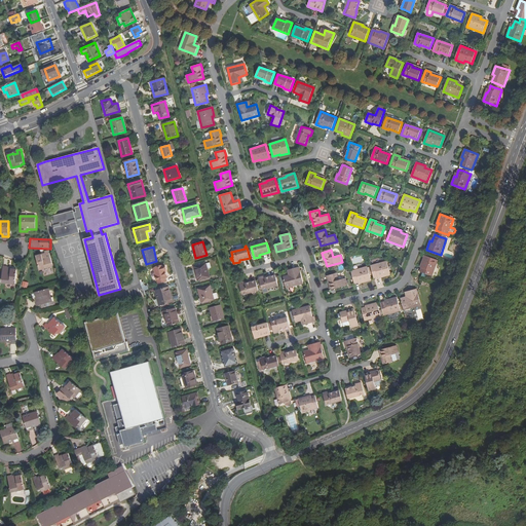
[(41,255),(36,256),(40,270),(49,268),(48,266),(52,265),(48,251),(44,252),(45,256),(42,257),(41,255)]
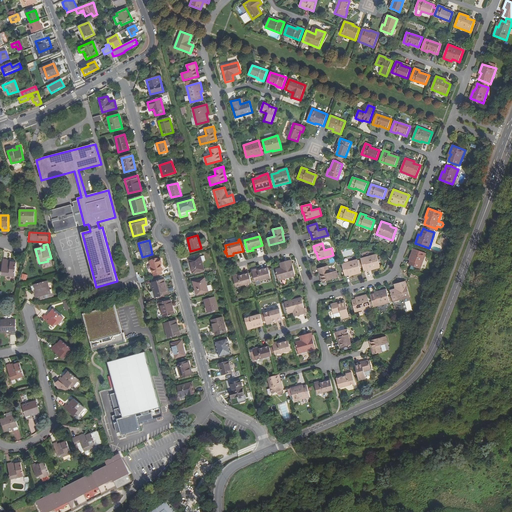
[(413,249),(410,257),(411,258),(410,261),(409,265),(420,269),(426,254),(413,249)]
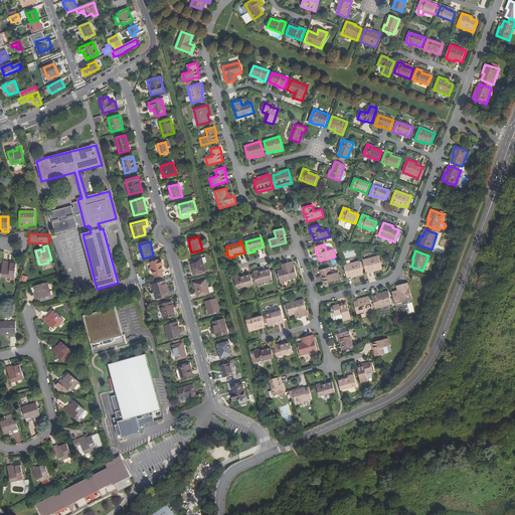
[(378,255),(362,261),(366,273),(370,272),(373,271),(374,272),(382,270),(378,255)]
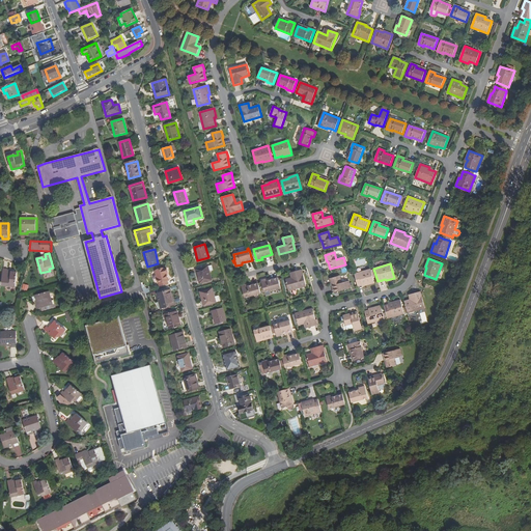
[(212,280),(208,267),(196,270),(199,283),(212,280)]
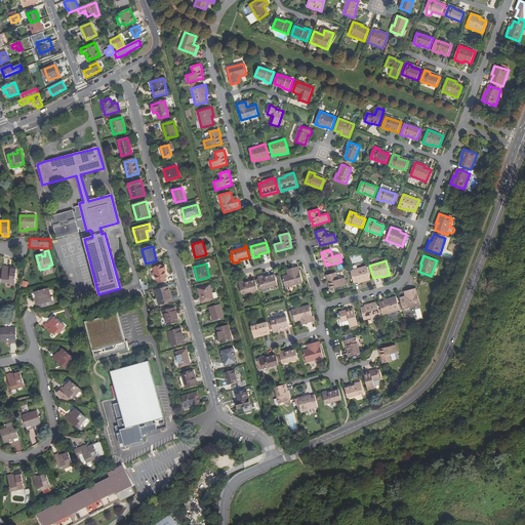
[(163,266),(153,268),(157,283),(166,281),(165,278),(166,277),(163,266)]
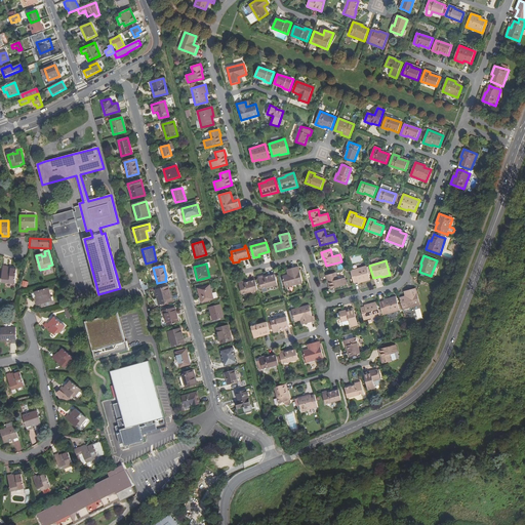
[(8,267),(3,267),(2,281),(5,281),(5,283),(15,284),(16,270),(11,269),(11,272),(7,271),(8,267)]
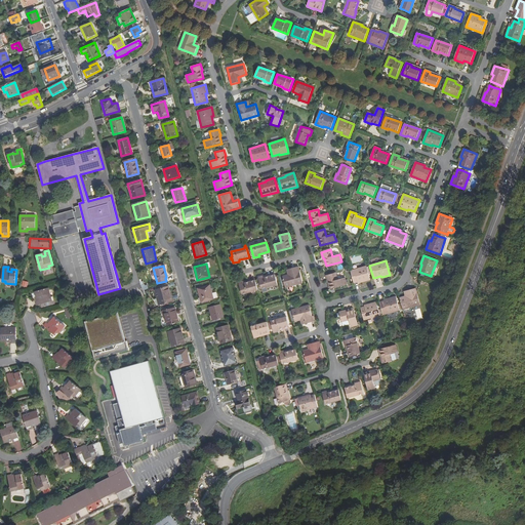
[(304,283),(298,267),(290,269),(291,275),(289,276),(283,278),(286,288),(304,283)]
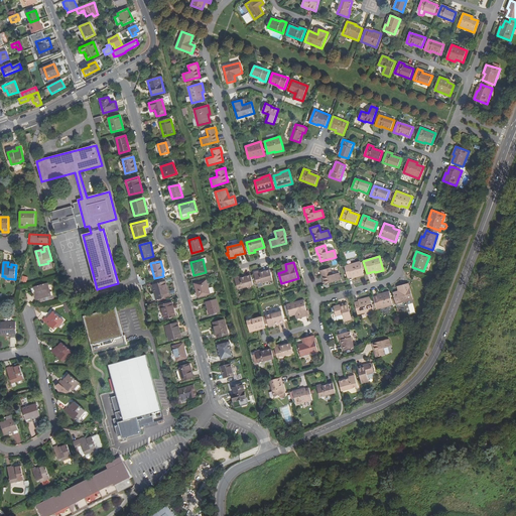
[(360,262),(344,266),(348,278),(352,277),(355,276),(355,277),(364,275),(360,262)]
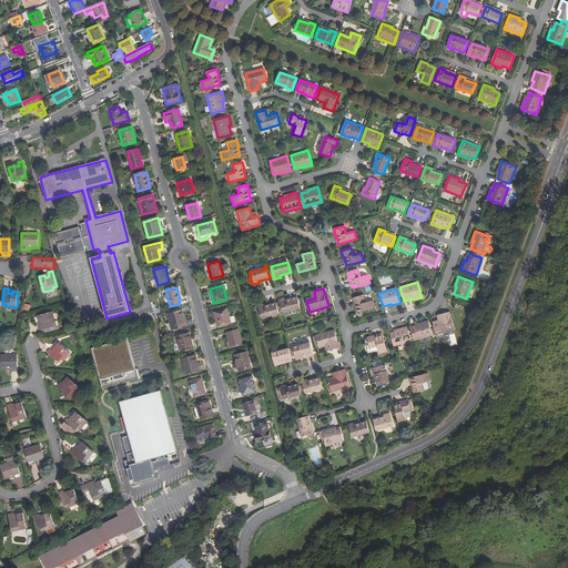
[(353,298),(355,305),(356,305),(358,313),(375,308),(373,301),(365,303),(363,295),(353,298)]
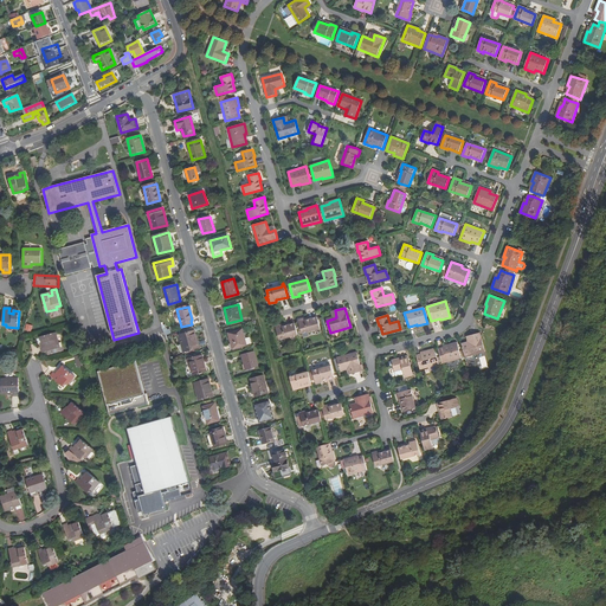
[(305,321),(305,318),(298,321),(302,334),(321,328),(317,317),(305,321)]
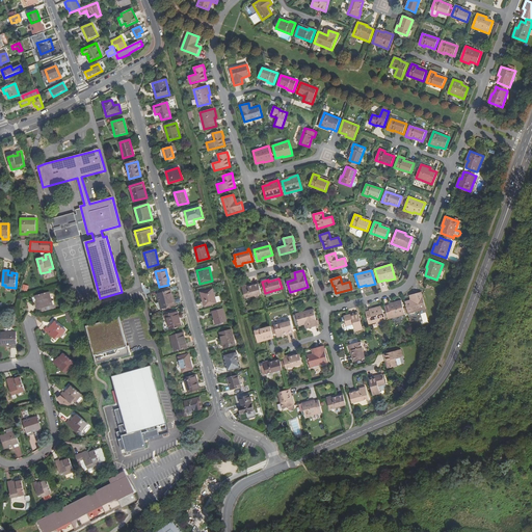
[(261,294),(259,284),(248,287),(248,285),(242,287),(245,298),(261,294)]
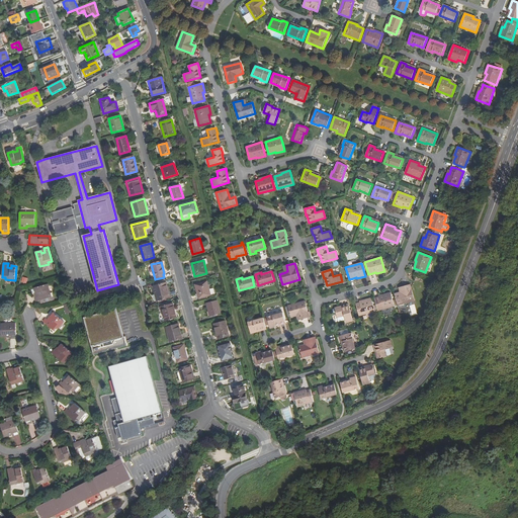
[(207,281),(195,285),(198,298),(210,295),(207,281)]
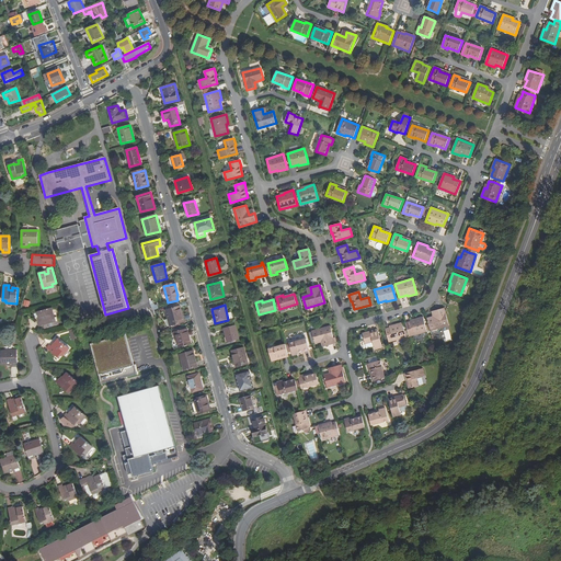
[(165,310),(170,327),(183,323),(181,313),(182,312),(180,307),(165,310)]
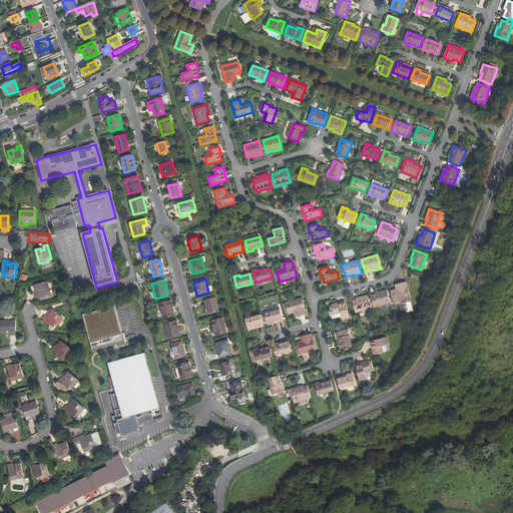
[(53,298),(51,291),(49,291),(47,282),(34,286),(36,291),(38,290),(39,294),(34,295),(36,299),(40,298),(41,301),(53,298)]
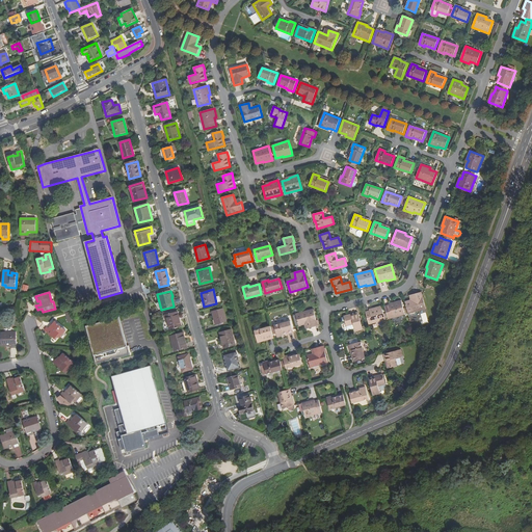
[(408,314),(417,312),(426,309),(421,292),(413,294),(414,299),(411,300),(405,301),(408,314)]
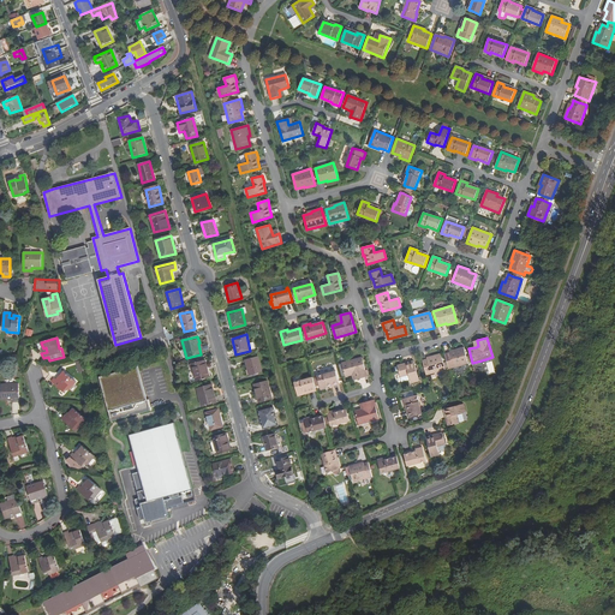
[(446,354),(449,369),(469,364),(464,347),(453,351),(454,352),(451,353),(446,354)]
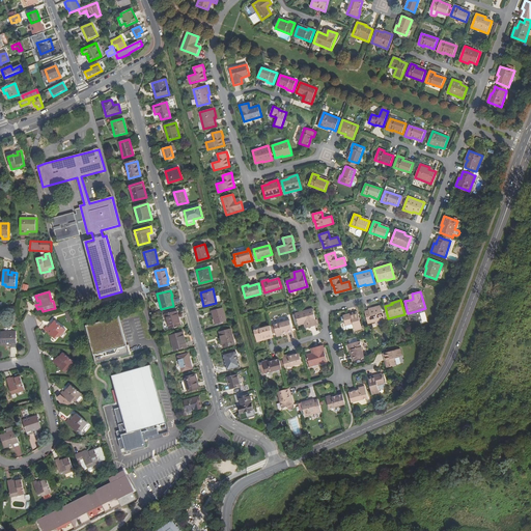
[(381,306),(371,308),(372,310),(369,311),(365,312),(368,324),(385,319),(381,306)]
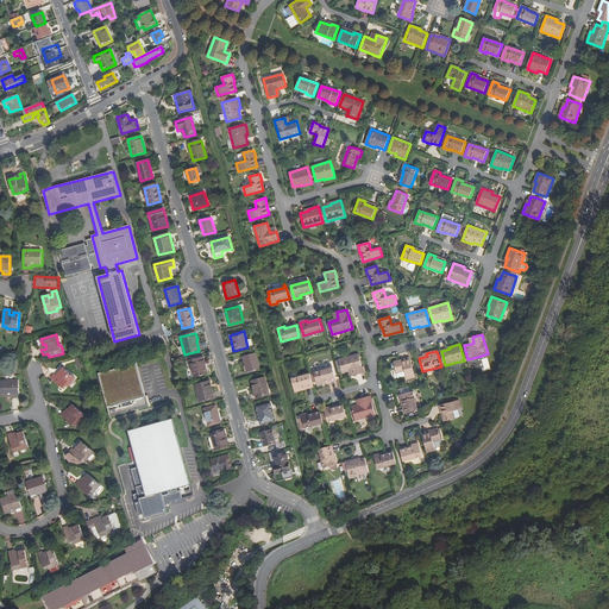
[(256,353),(243,357),(246,372),(259,369),(256,353)]
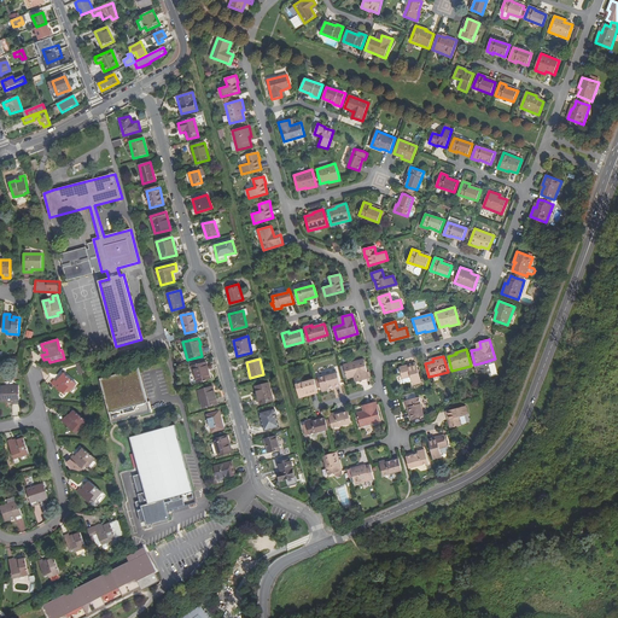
[(357,375),(359,382),(369,379),(363,360),(344,365),(348,378),(355,377),(357,375)]
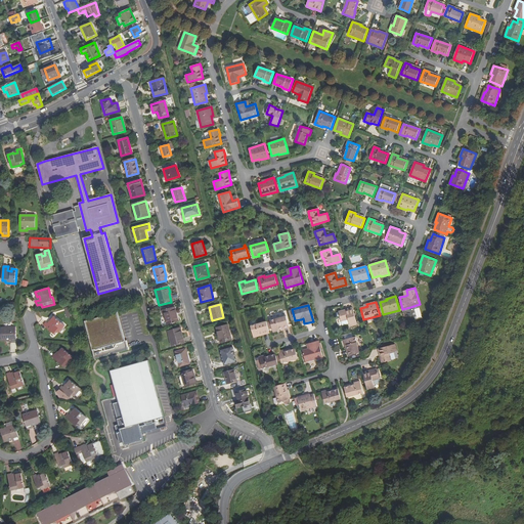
[(165,315),(168,324),(178,322),(174,307),(162,310),(163,315),(165,315)]
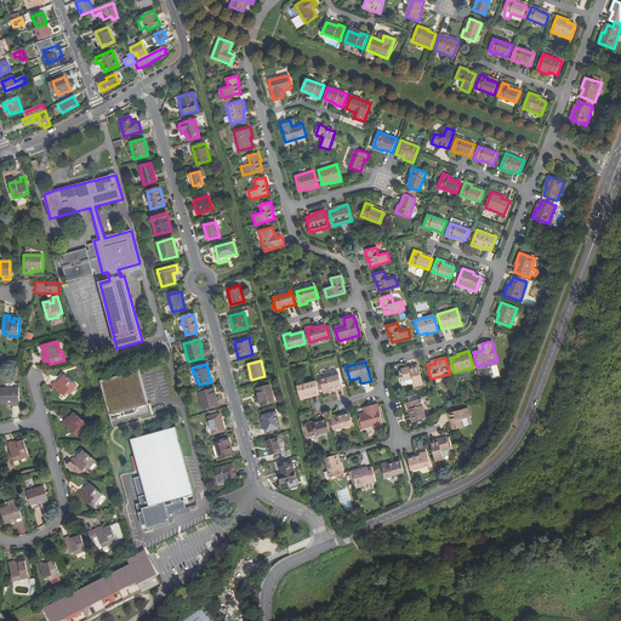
[(409,369),(409,368),(402,370),(404,380),(412,379),(414,382),(415,387),(423,385),(419,366),(409,369)]
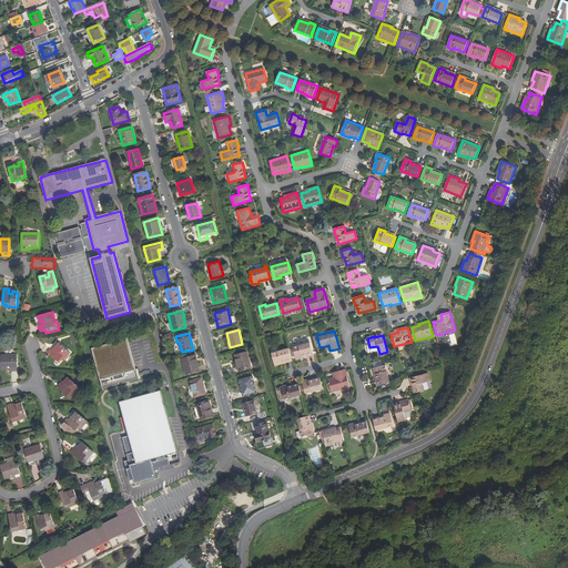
[(139,378),(128,338),(91,348),(102,388),(139,378)]
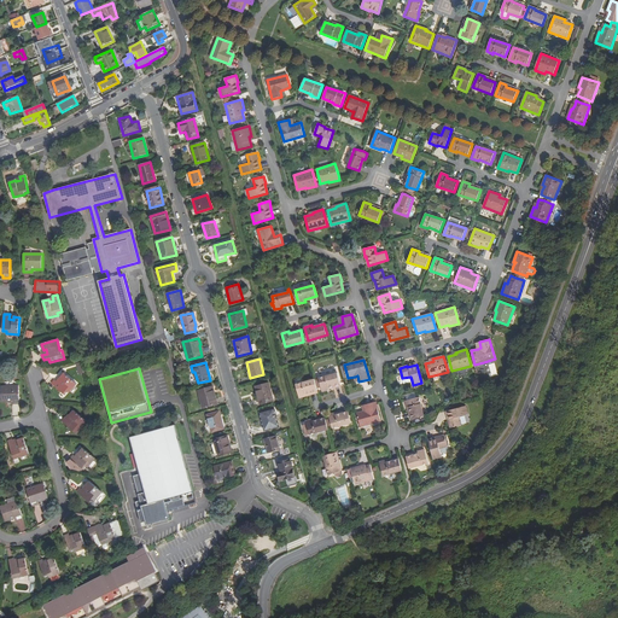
[(54,380),(52,384),(65,395),(68,392),(69,394),(77,384),(64,373),(59,379),(60,380),(58,384),(54,380)]
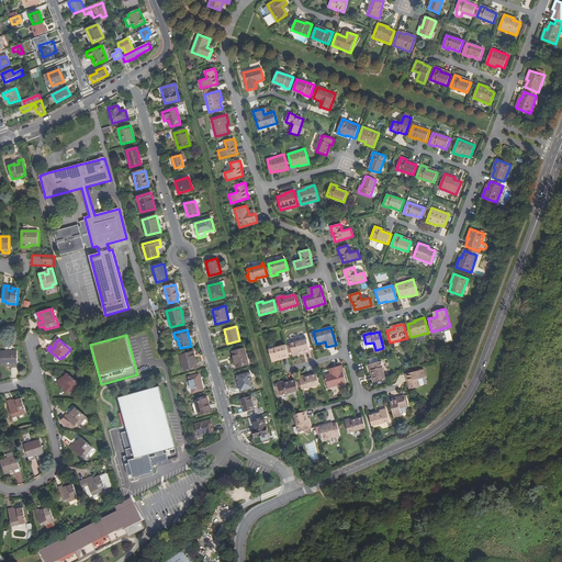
[(293,356),(300,355),(299,352),(310,350),(306,339),(290,345),(293,356)]
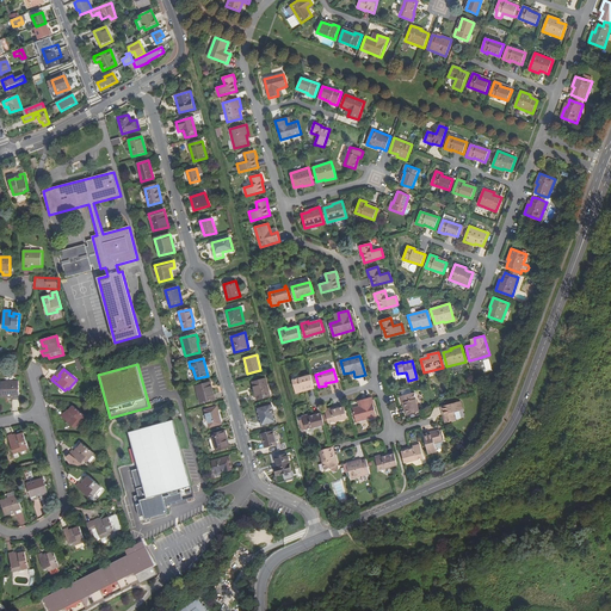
[(314,387),(310,376),(292,381),(296,394),(302,392),(302,390),(314,387)]
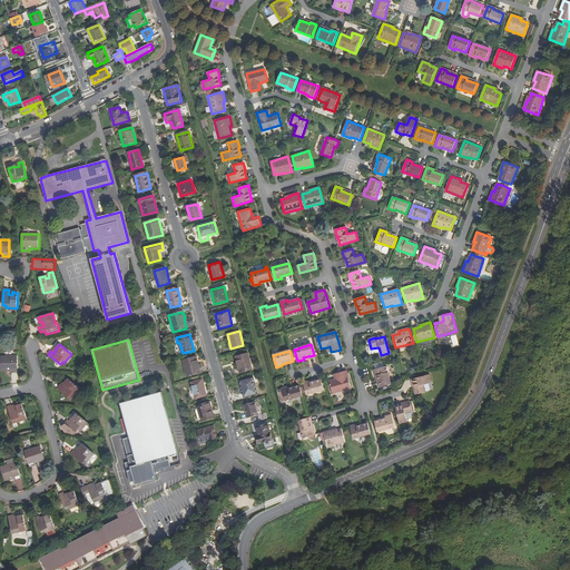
[(247,354),(236,357),(241,373),(252,370),(247,354)]
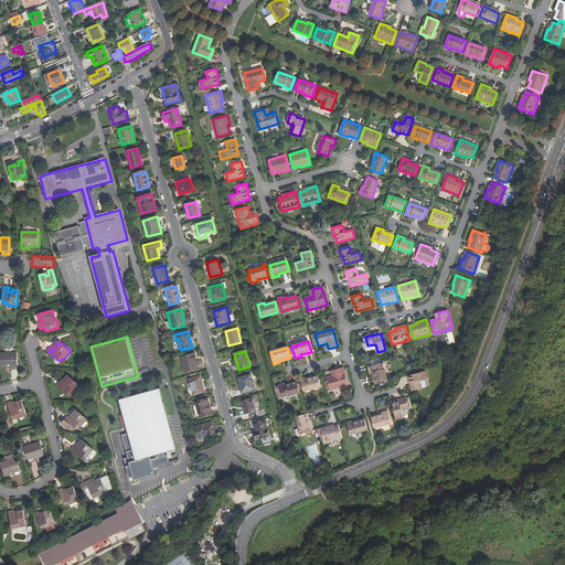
[(18,353),(0,354),(1,368),(10,368),(10,370),(18,369),(18,353)]
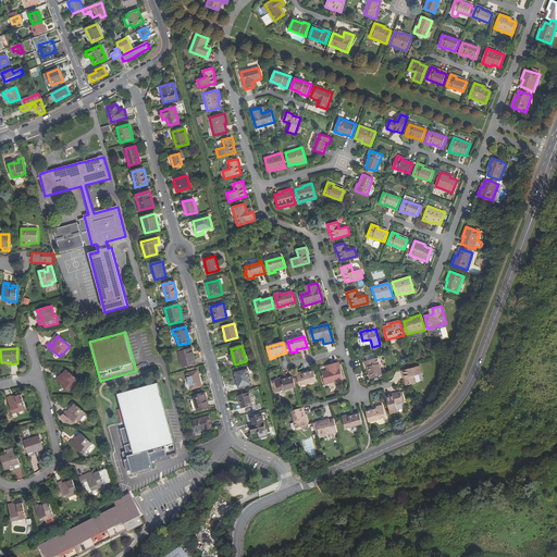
[(178,353),(183,368),(196,364),(192,349),(178,353)]
